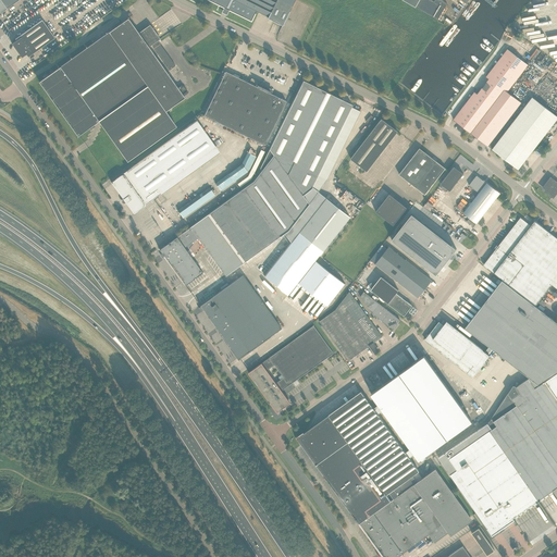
[(0,0),(0,12),(2,12),(19,0),(0,0)]
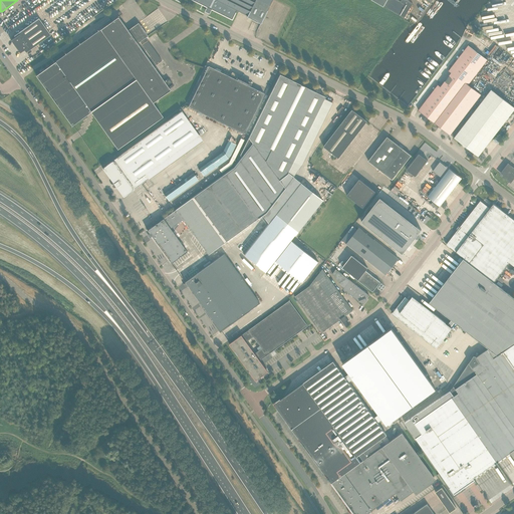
[(192,0),(207,7),(211,9),(232,19),(236,10),(247,16),(247,17),(261,23),(272,0),(192,0)]
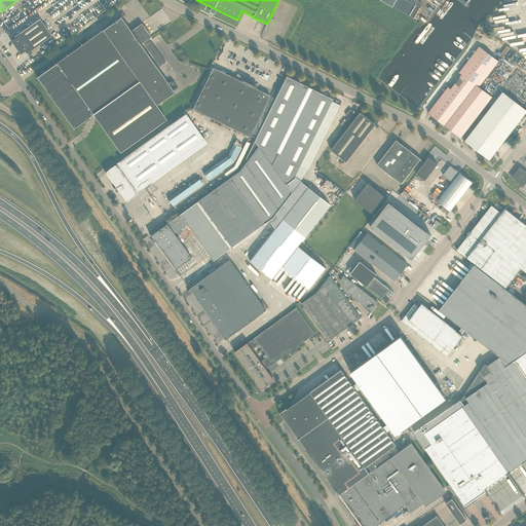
[(381,0),(414,19),(422,3),(416,0),(411,0),(410,1),(407,0),(381,0)]
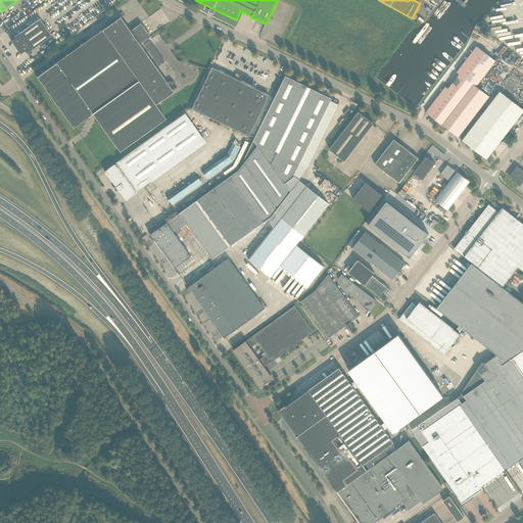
[(130,31),(121,17),(56,62),(53,58),(47,62),(50,67),(37,77),(73,128),(92,113),(120,151),(165,119),(155,104),(173,92),(172,91),(177,87),(172,81),(168,84),(139,44),(148,39),(138,25),(130,31)]
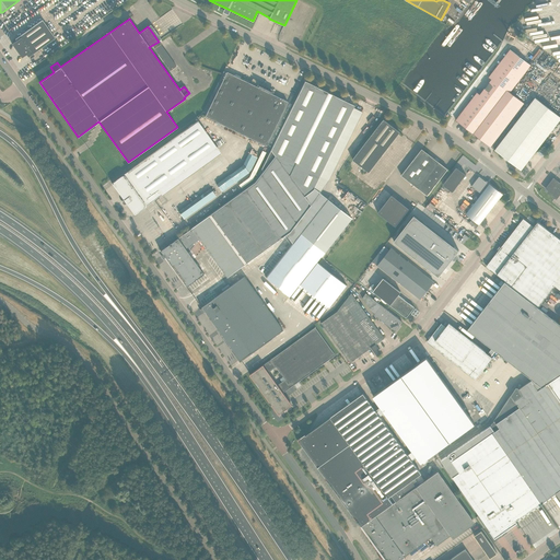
[(28,57),(55,38),(42,20),(15,39),(16,41),(12,44),(22,58),(26,55),(28,57)]
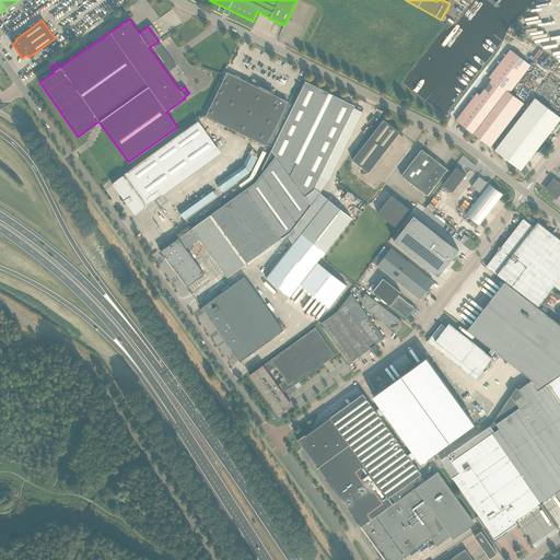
[(170,70),(176,66),(161,44),(154,48),(170,70)]
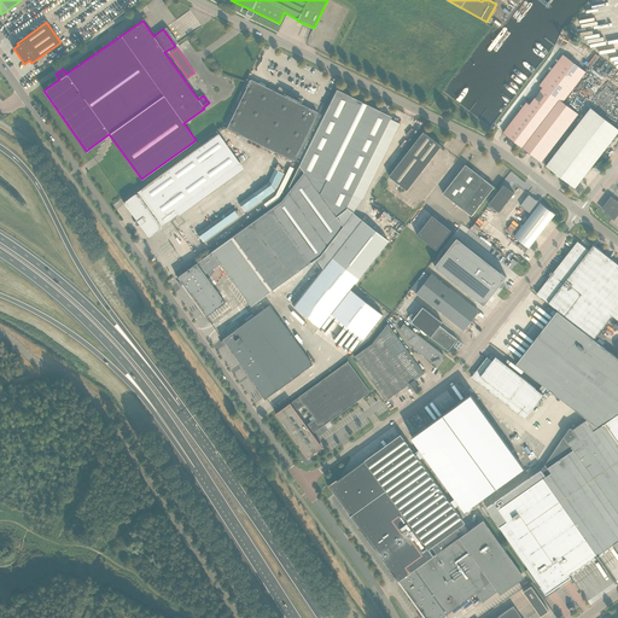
[(543,87),(559,99),(563,101),(586,73),(563,54),(540,85),(543,87)]
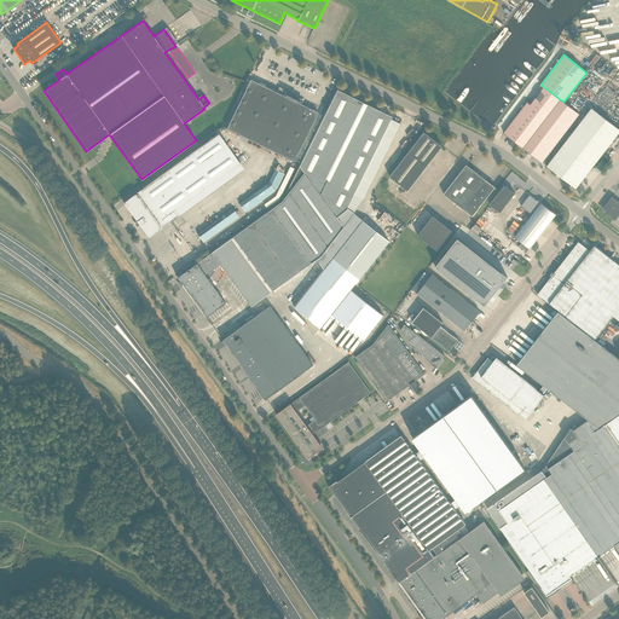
[(284,96),(250,80),(226,128),(294,161),(318,113),(301,104),(302,100),(294,97),(285,92),(284,96)]
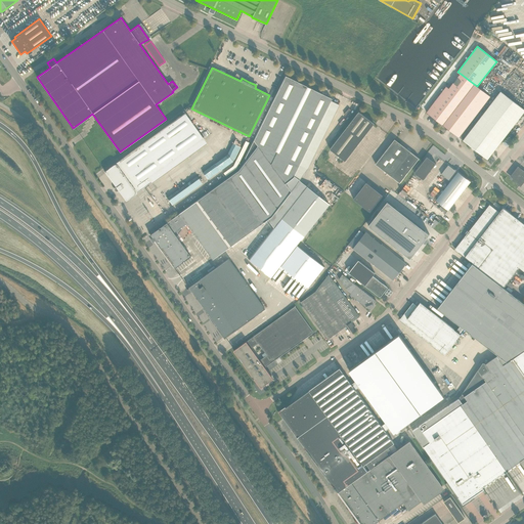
[(442,125),(474,84),(461,74),(457,72),(427,113),(442,125)]
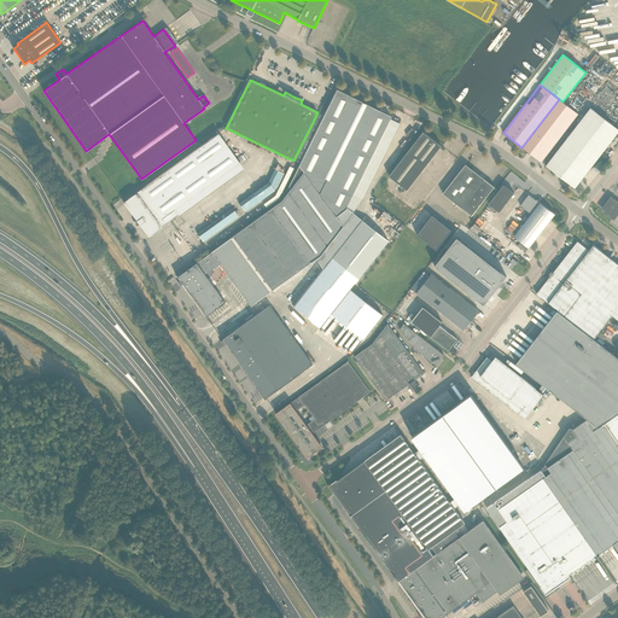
[(250,305),(320,256),(343,226),(336,216),(345,209),(391,117),(337,89),(299,165),(303,173),(281,202),(211,252),(196,263),(176,277),(205,316),(225,302),(204,274),(208,272),(210,274),(214,270),(213,269),(220,264),(250,305)]
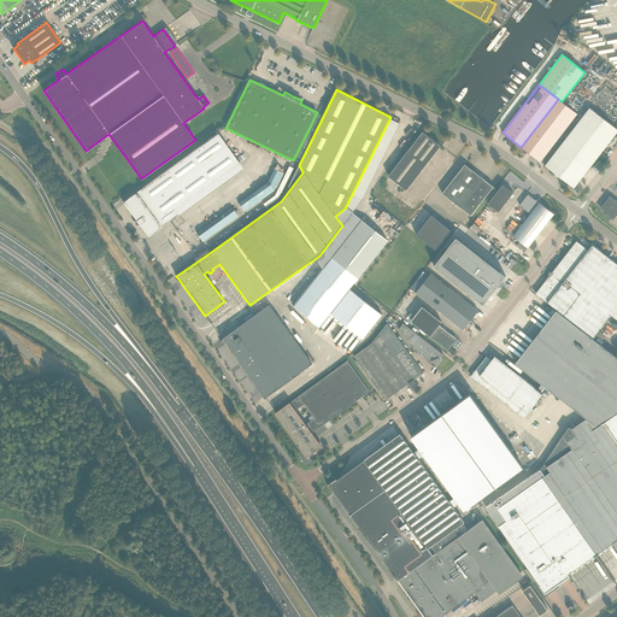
[(577,113),(562,101),(558,99),(521,147),(540,162),(577,113)]
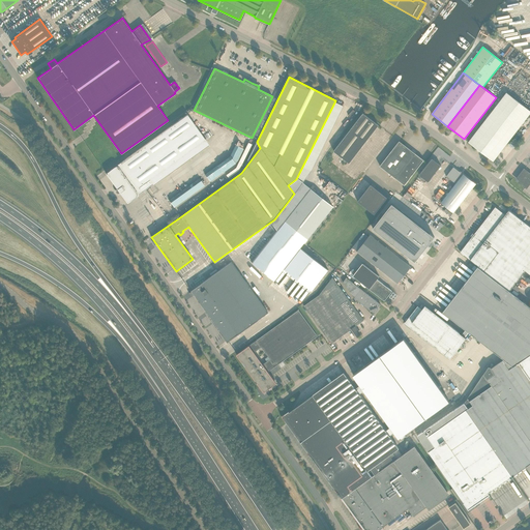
[(493,162),(529,113),(529,110),(506,92),(468,142),(493,162)]
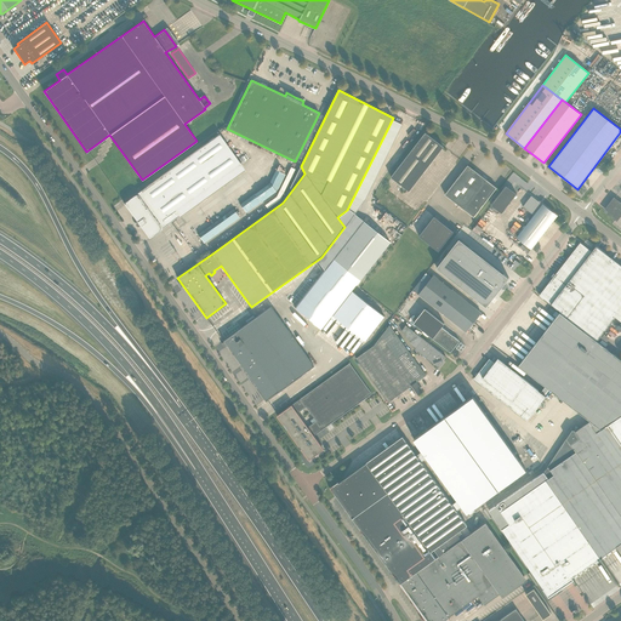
[(409,191),(443,147),(426,132),(391,177),(409,191)]
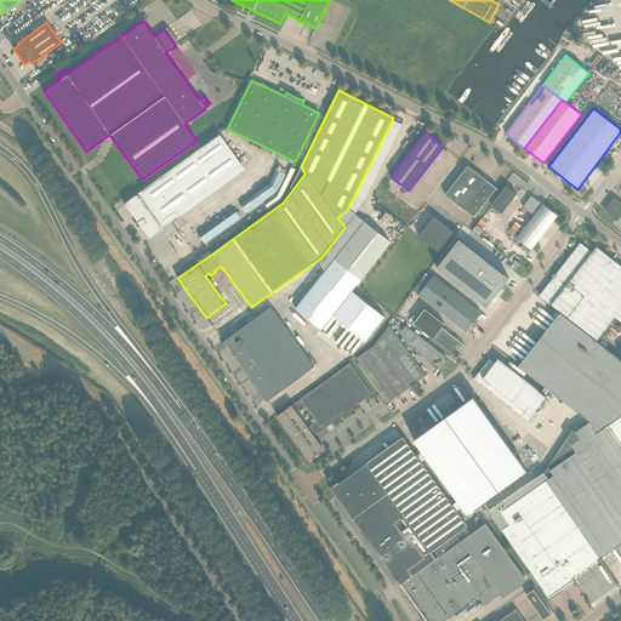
[(149,238),(180,216),(176,211),(240,164),(220,135),(124,203),(149,238)]
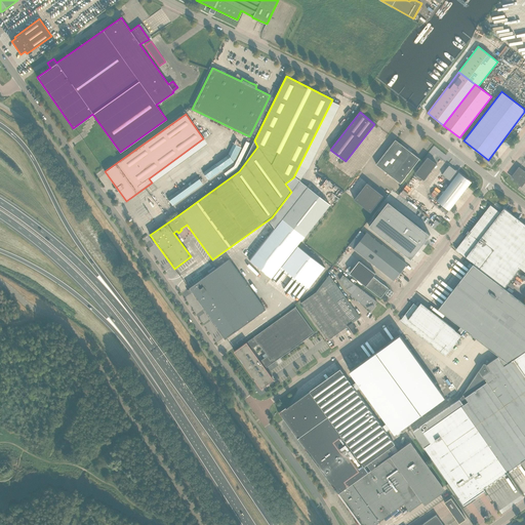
[(400,184),(419,159),(395,139),(376,164),(400,184)]
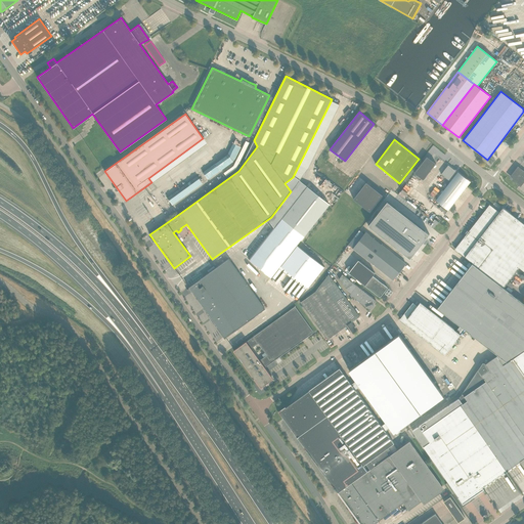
[(208,180),(232,162),(235,159),(241,147),(232,143),(227,155),(202,172),(208,180)]
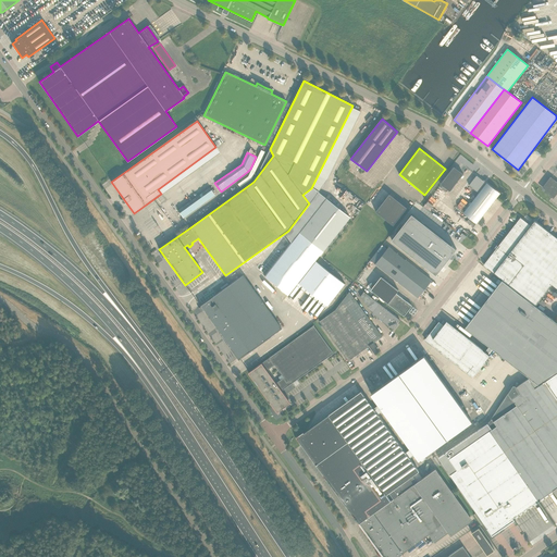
[(453,168),(441,184),(449,192),(463,174),(459,171),(458,172),(453,168)]
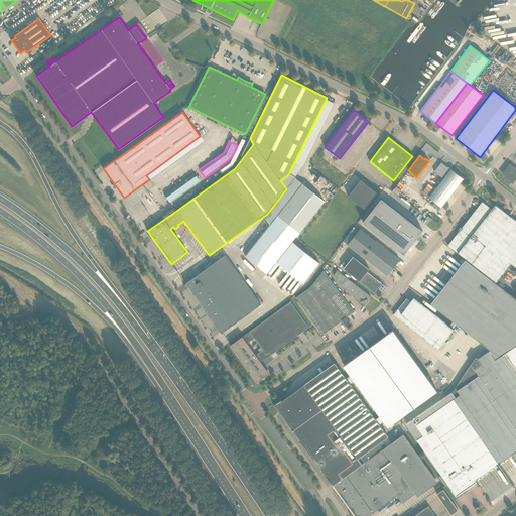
[(443,179),(429,197),(441,207),(463,179),(450,169),(449,170),(446,168),(447,167),(441,162),(434,171),(443,179)]
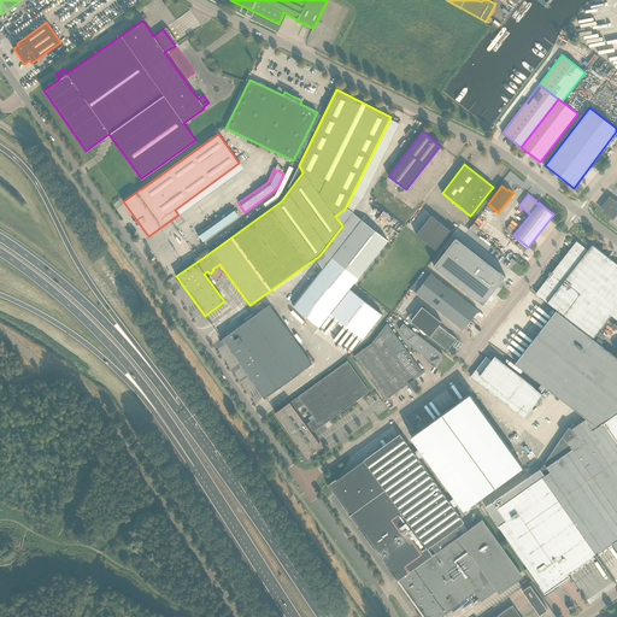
[(612,217),(616,211),(616,203),(610,198),(601,209),(612,217)]
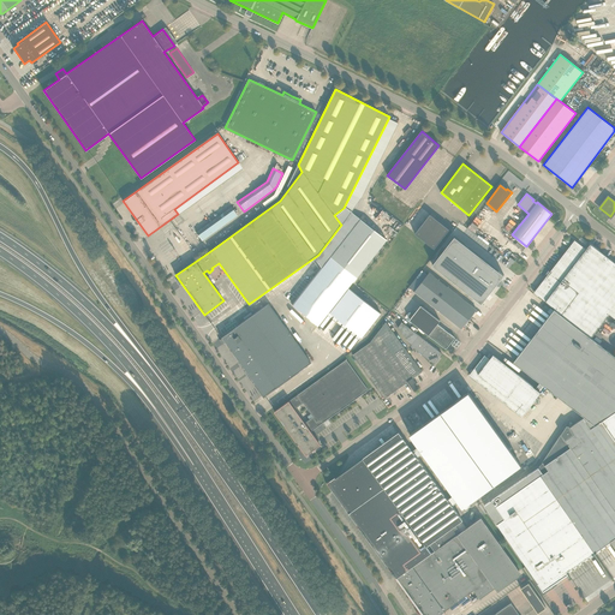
[(202,240),(237,215),(231,207),(196,232),(202,240)]
